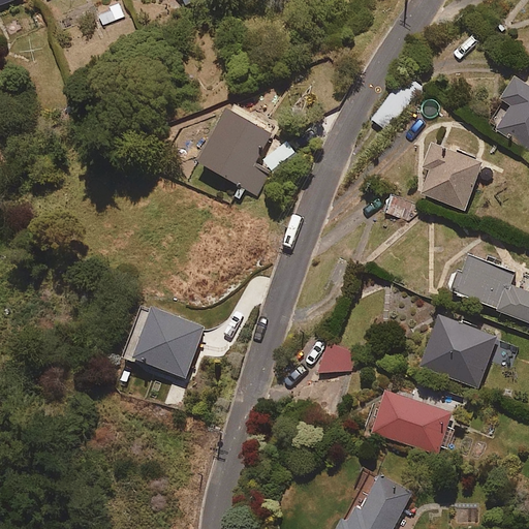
[(102,26),(124,16),(118,3),(97,13),(102,26)]
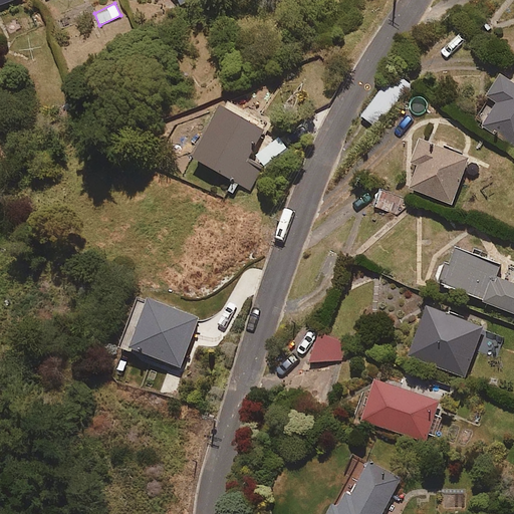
[(513,86),(501,78),(489,97),(498,104),(485,125),(513,144),(513,86)]
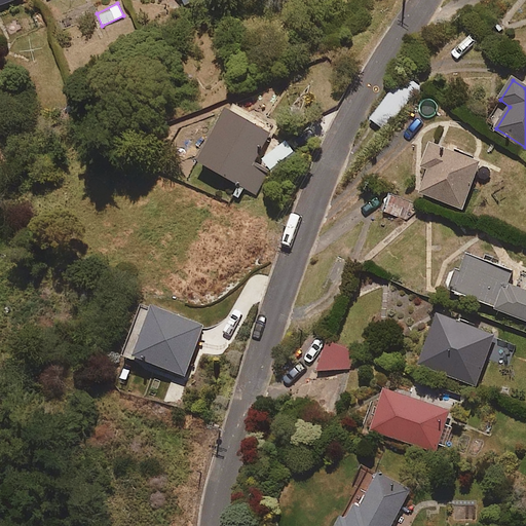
[(254,163),(269,134),(224,109),(195,161),(256,194),(268,172),(254,163)]
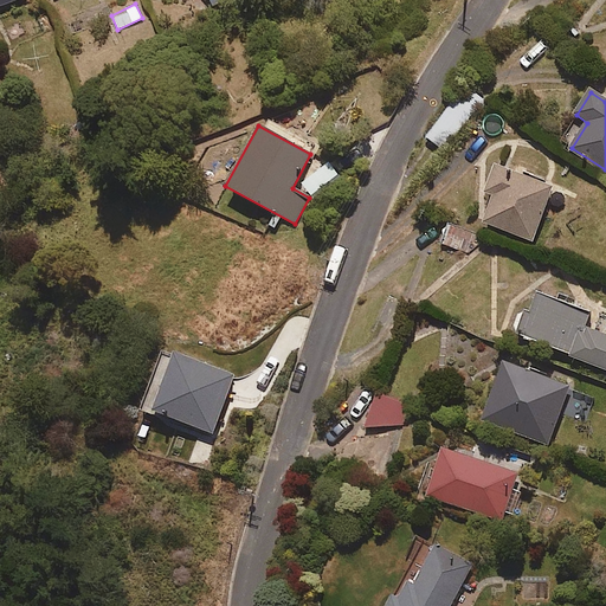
[(553,188),(492,167),(483,194),(491,198),(483,223),(534,242),(553,188)]
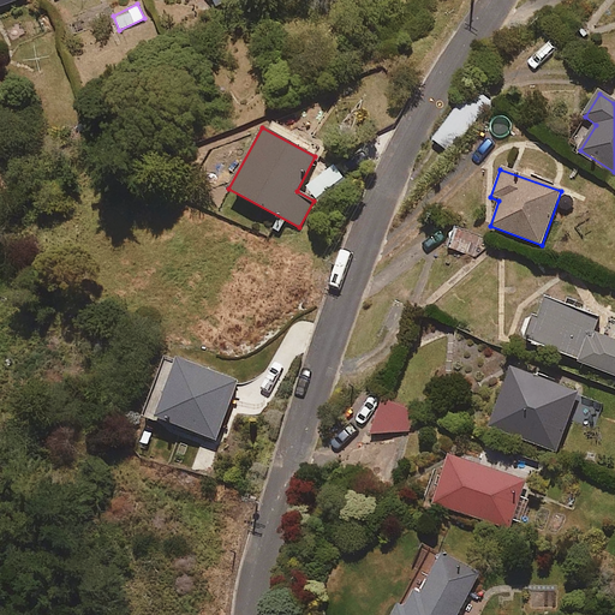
[(481,256),(485,240),(455,231),(449,246),(481,256)]
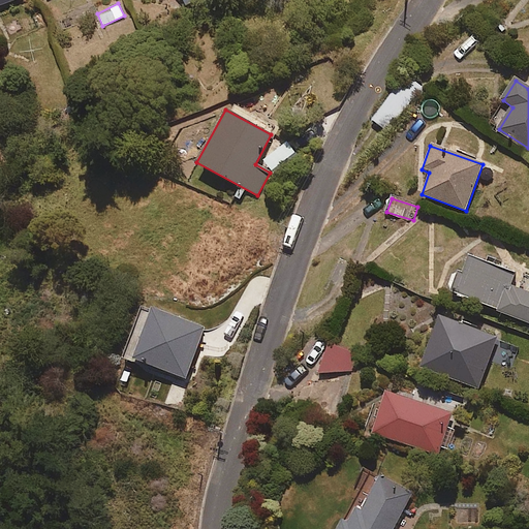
[(462,274),(458,272),(452,288),(457,289),(455,294),(528,320),(528,293),(509,287),(515,273),(468,256),(462,274)]
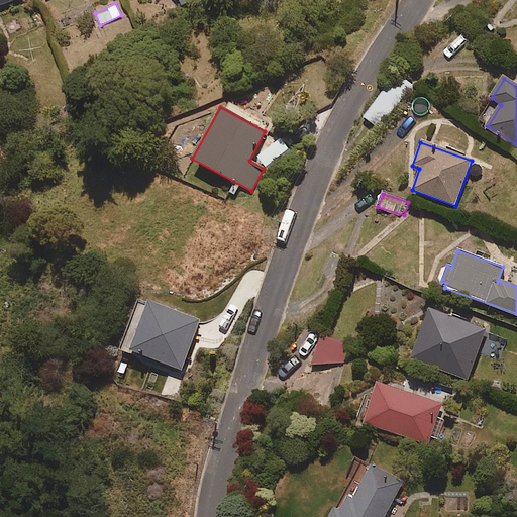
[(181,371),(199,321),(145,302),(127,351),(181,371)]
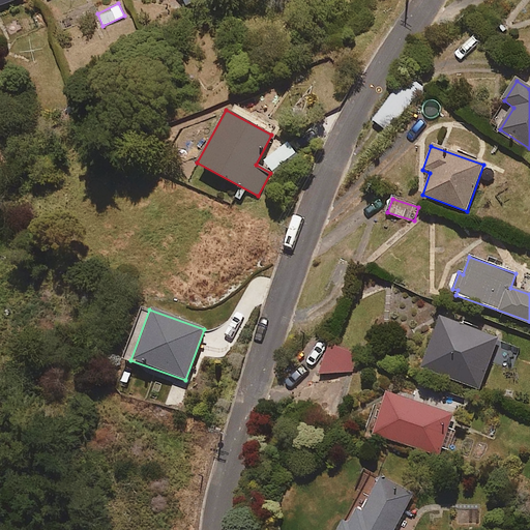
[(511,370),(520,347),(441,318),(422,369),(479,389),(489,361),(511,370)]
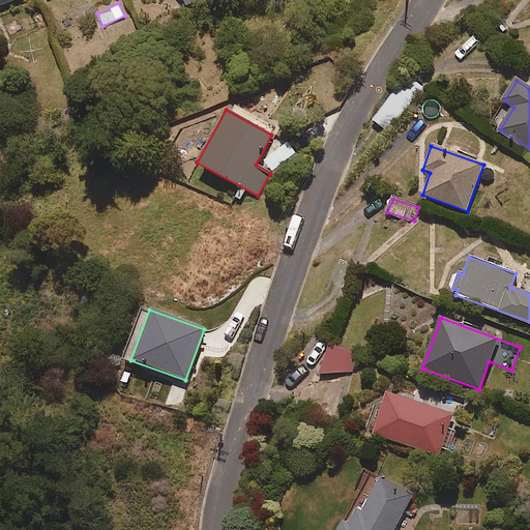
[(350,377),(357,352),(330,345),(323,369),(350,377)]
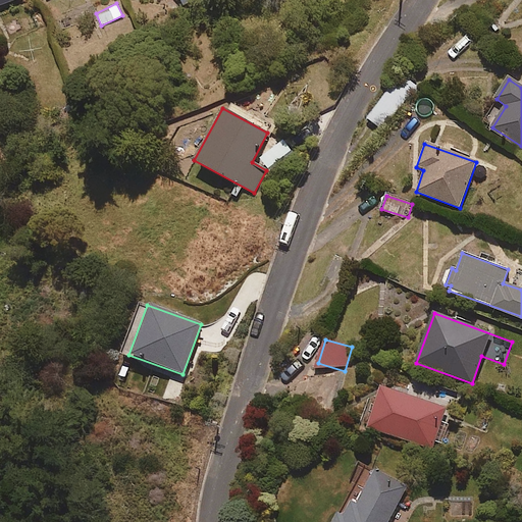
[(444,441),(450,425),(441,422),(446,410),(379,387),(366,427),(432,450),(435,439),(444,441)]
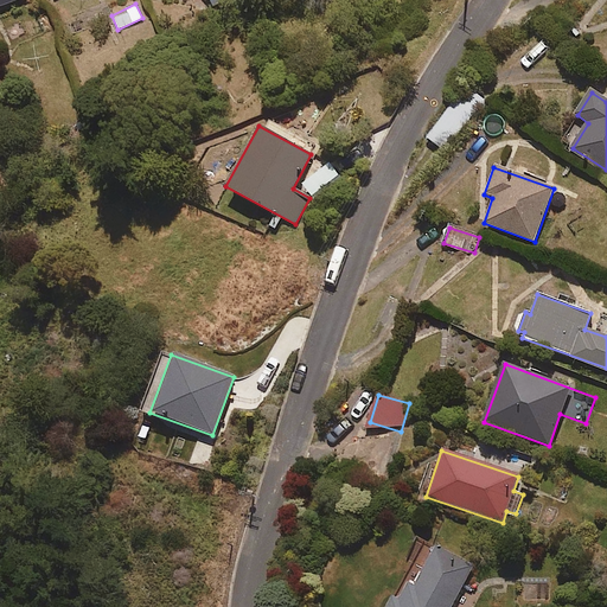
[(452,606),(473,567),(436,548),(415,587),(408,583),(400,601),(393,596),(387,606),(452,606)]
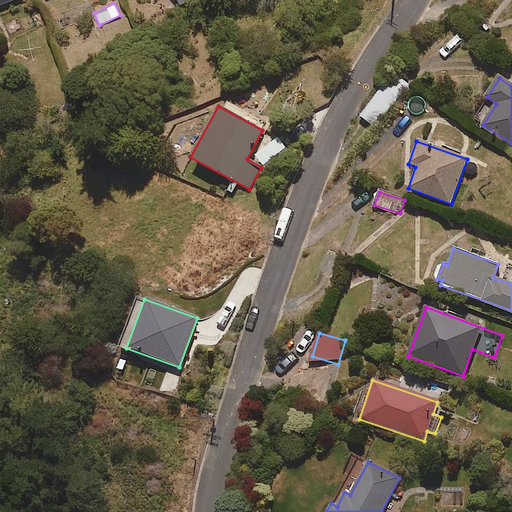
All buildings are outlined.
